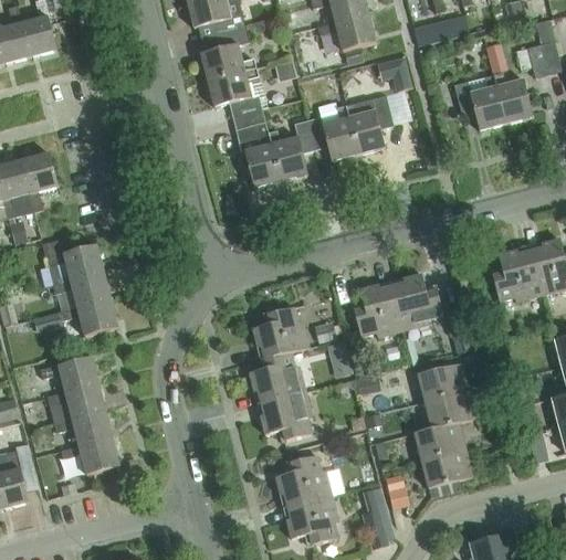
[(32,0),(18,4),(22,22),(21,22),(30,55),(56,49),(49,16),(45,0),(32,0)]
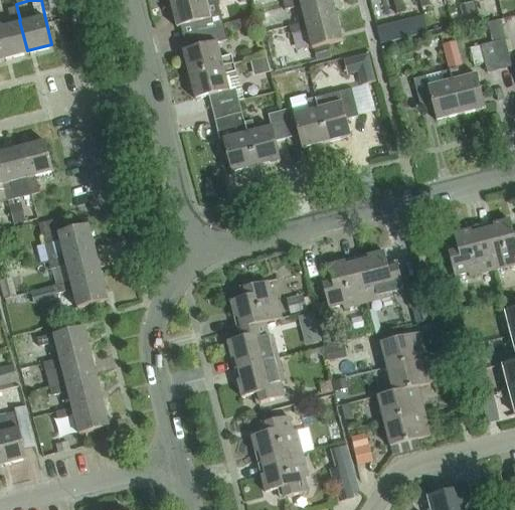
[(197,31),(224,24),(221,12),(211,14),(207,0),(170,0),(176,24),(194,19),(197,31)]
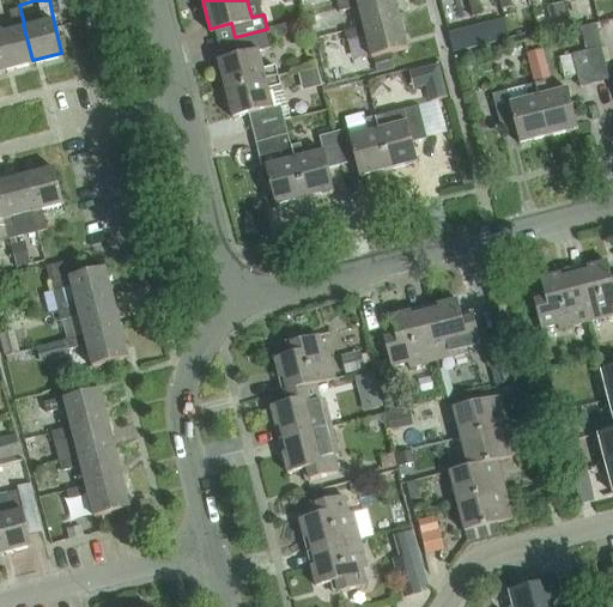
[(400,14),(395,0),(337,0),(339,7),(358,2),(363,22),(363,24),(400,14)]
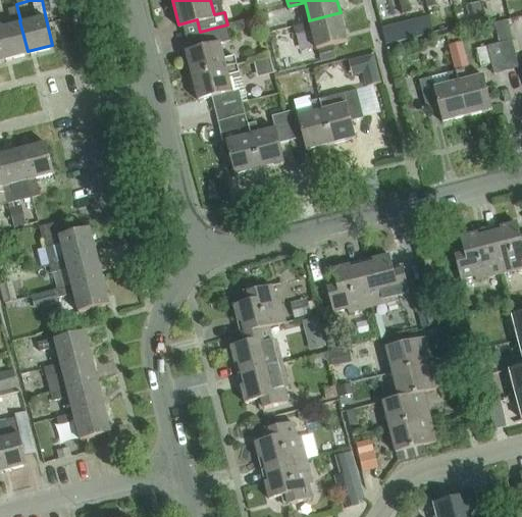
[(399,0),(402,11),(411,9),(408,0),(399,0)]
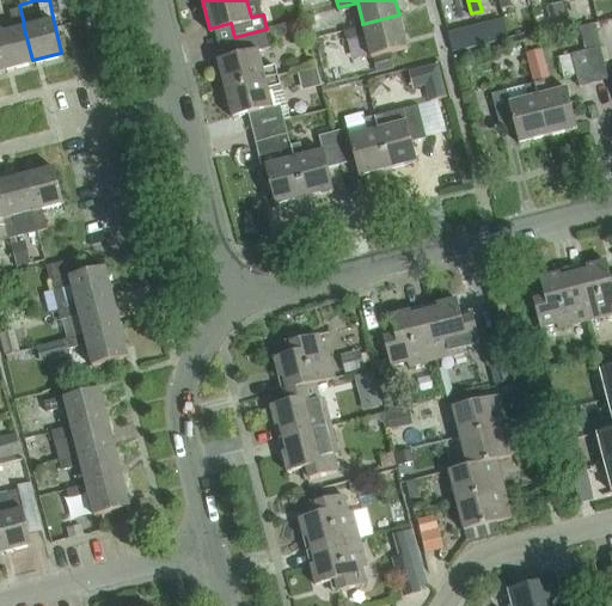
[(0,29),(0,59),(2,68),(32,60),(23,24),(24,24),(19,5),(8,7),(13,26),(0,29)]
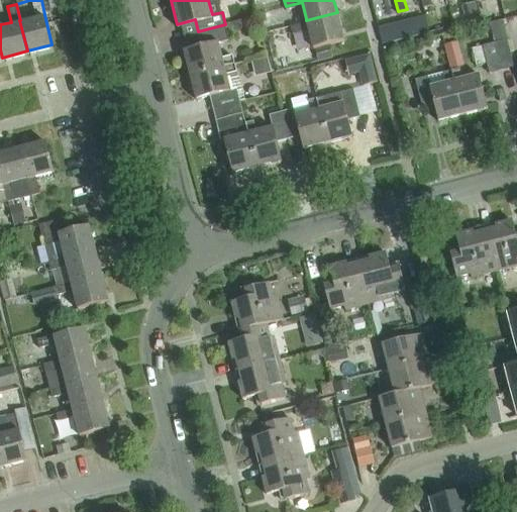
[(381,21),(385,38),(432,27),(428,10),(381,21)]
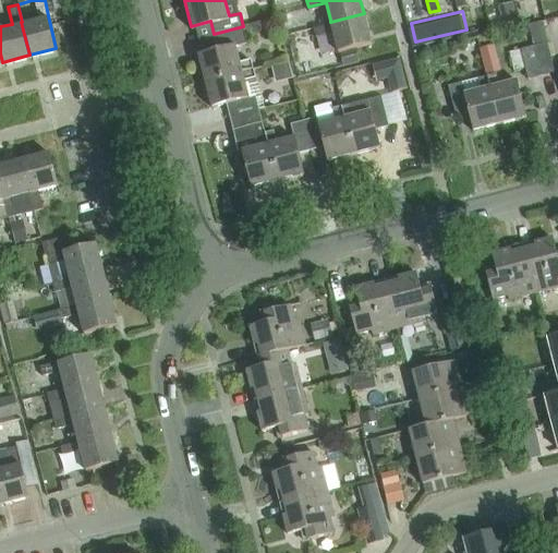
[(371,40),(364,13),(330,22),(330,20),(313,24),(315,34),(332,29),(338,49),(371,40)]
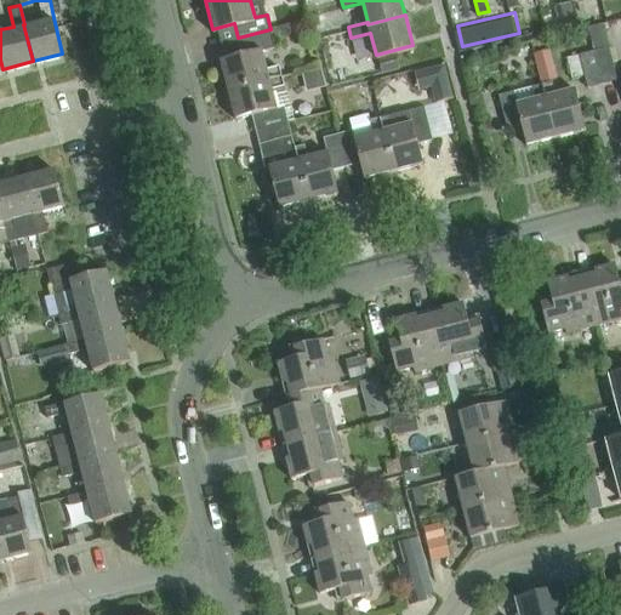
[(274,44),(271,29),(238,38),(240,52),(220,58),(227,86),(281,73),(279,63),(267,66),(262,47),(274,44)]
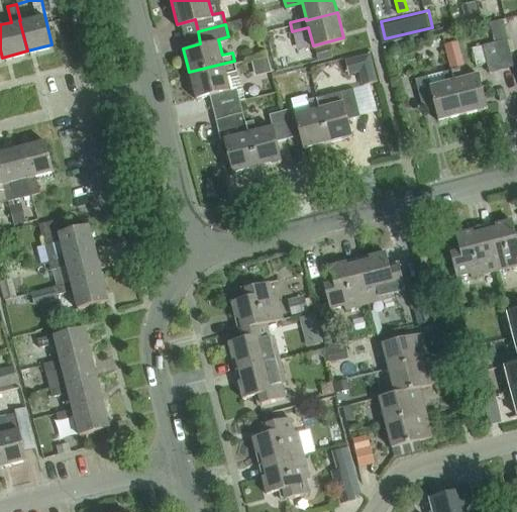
[(507,37),(494,40),(501,67),(513,64),(507,37)]
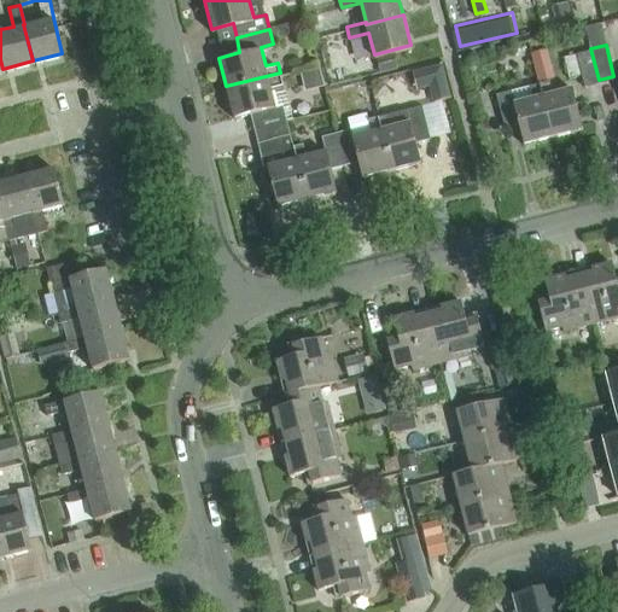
[(599,80),(590,48),(576,52),(584,83),(599,80)]
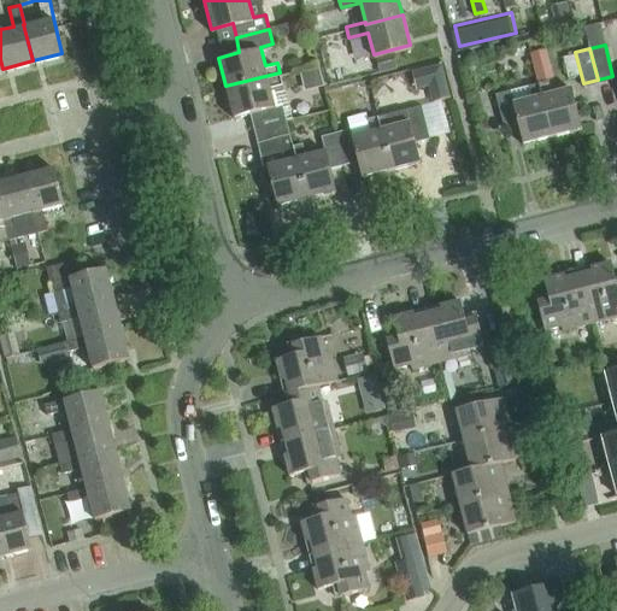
[(439,60),(423,64),(427,81),(432,80),(435,97),(447,93),(439,60)]
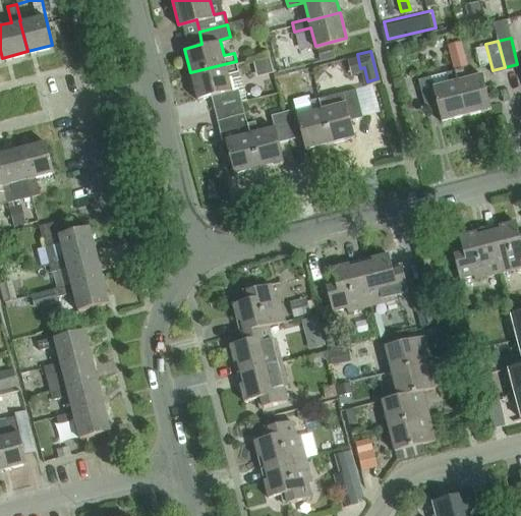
[(236,61),(190,72),(196,97),(211,94),(214,106),(241,98),(238,86),(232,88),(229,76),(239,73),(238,69),(236,61)]
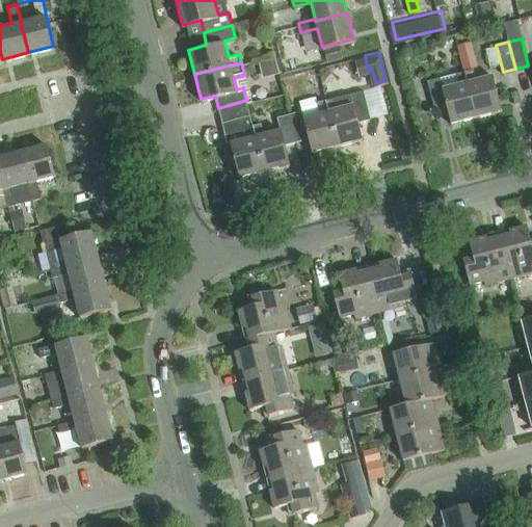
[(463,69),(476,115),(501,109),(491,73),(475,77),(473,67),(463,69)]
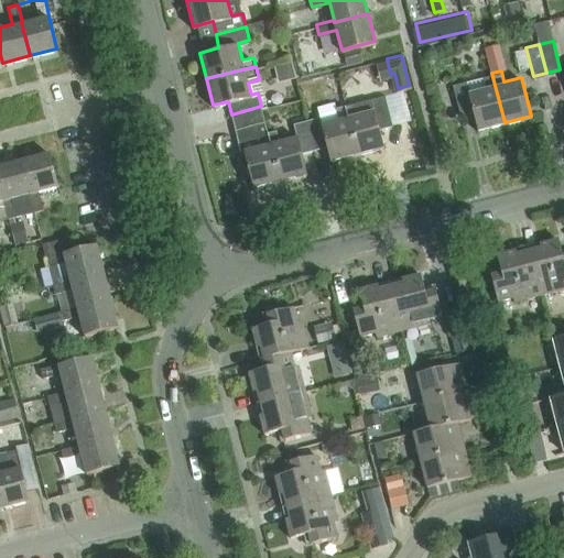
[(466,80),(452,84),(459,113),(463,112),(473,110),(478,129),(505,122),(491,73),(483,76),(484,78),(486,86),(468,90),(466,83),(466,80)]
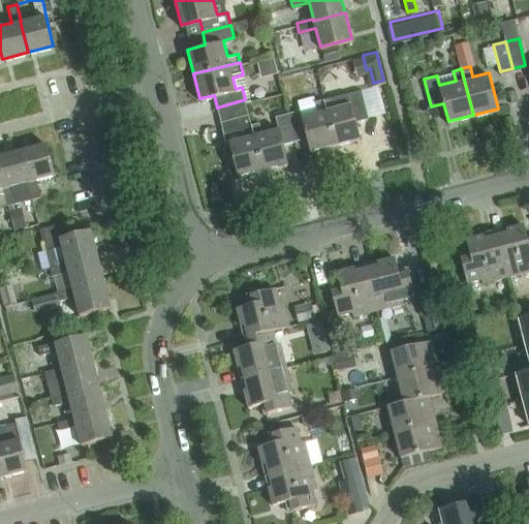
[(323,97),(335,144),(360,137),(355,120),(368,116),(361,88),(323,97)]
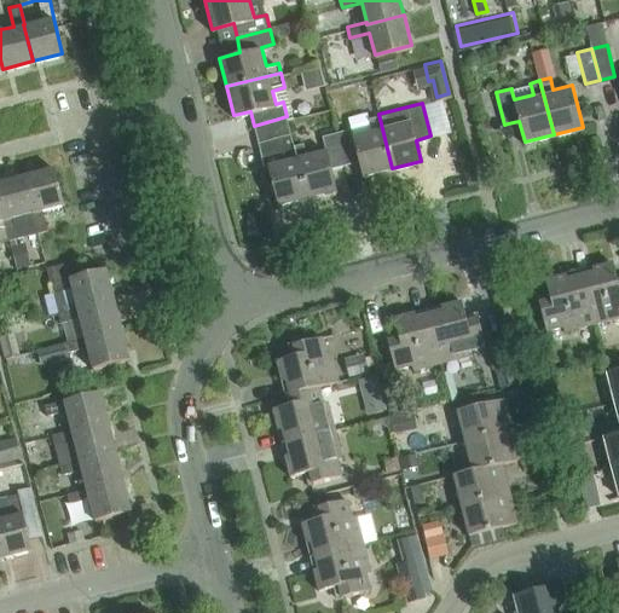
[(336,129),(345,162),(359,158),(363,175),(392,168),(379,114),(368,117),(371,128),(353,133),(351,126),(336,129)]
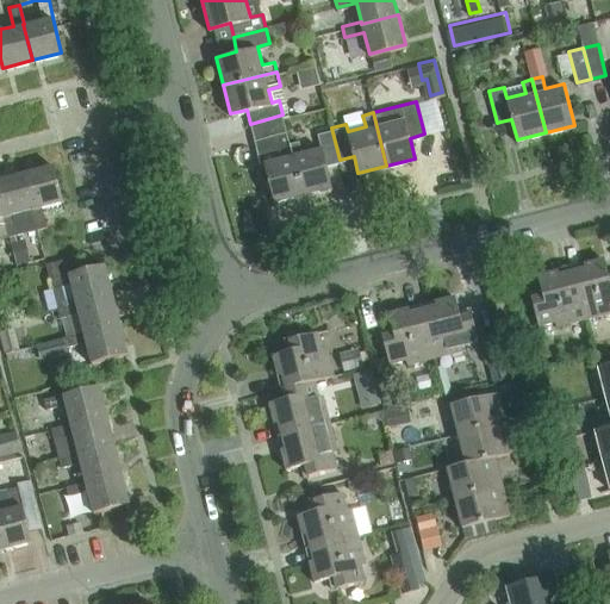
[(250,124),(254,138),(261,163),(265,162),(274,201),(303,194),(290,141),(282,114),(250,124)]
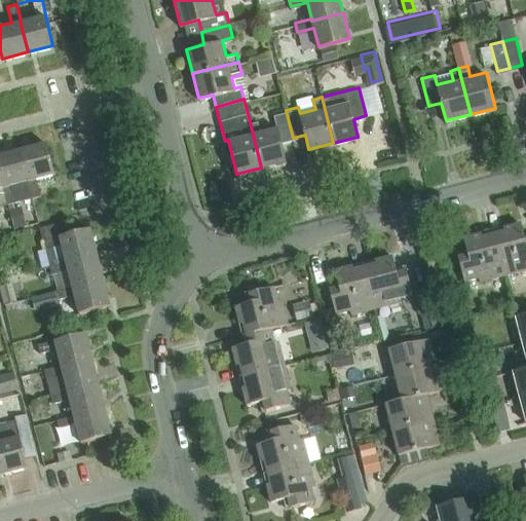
[(280,141),(293,138),(286,110),(273,113),(276,125),(260,129),(258,119),(250,121),(261,168),(286,161),(280,141)]
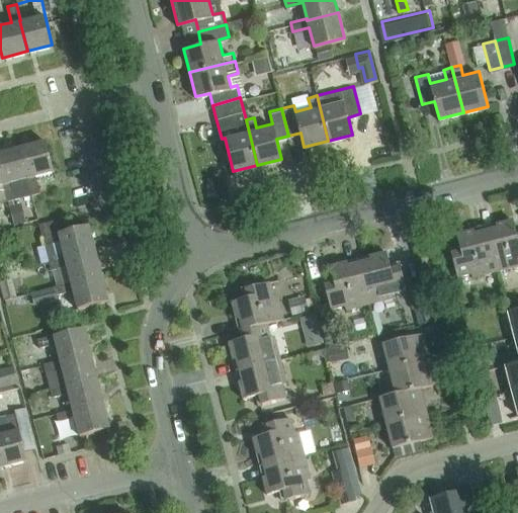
[(46,139),(20,146),(27,176),(26,176),(30,193),(39,190),(35,174),(54,169),(46,139)]
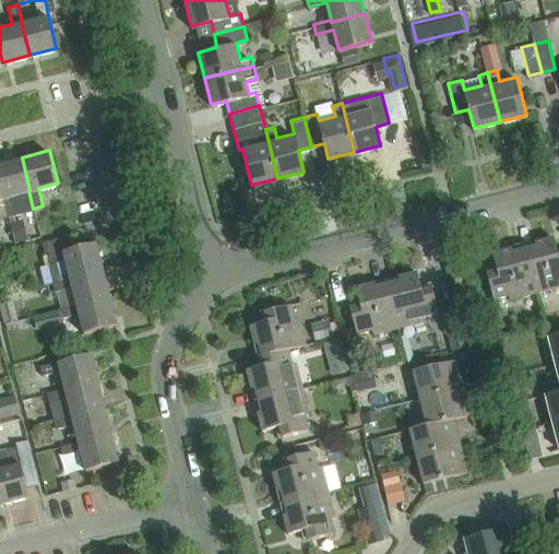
[(7,215),(33,209),(28,190),(30,190),(22,157),(0,162),(0,183),(3,197),(2,197),(7,215)]
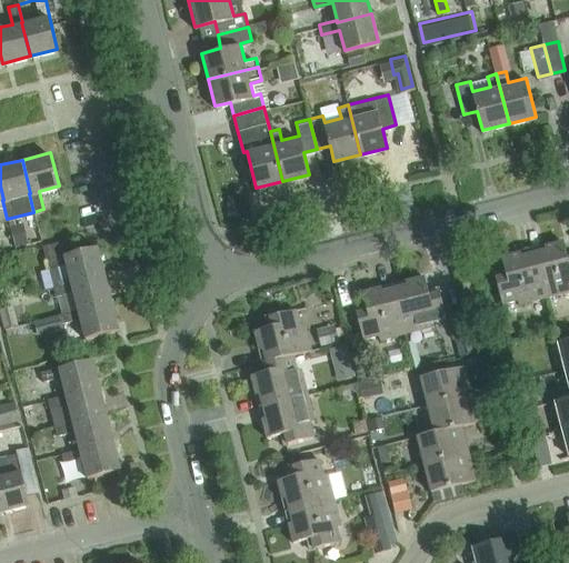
[(71,281),(105,272),(98,244),(65,253),(61,239),(42,244),(48,267),(66,262),(70,280),(71,281)]
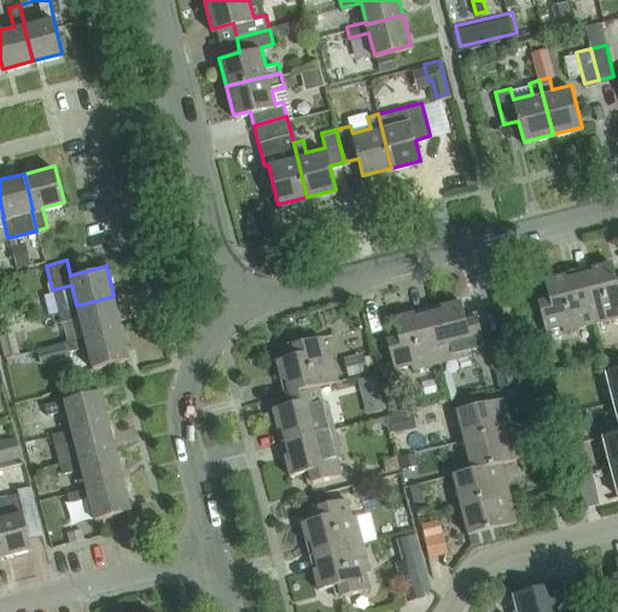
[(612,260),(578,268),(592,321),(617,314),(617,308),(617,309),(617,308),(617,274),(616,275),(612,260)]
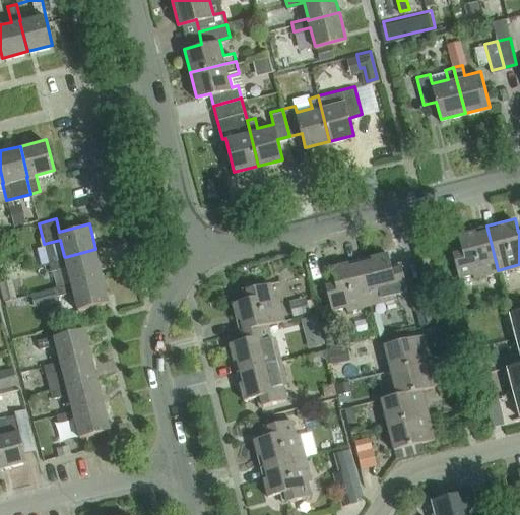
[(473,276),(498,270),(486,226),(458,233),(461,246),(451,248),(458,275),(472,272),(473,276)]
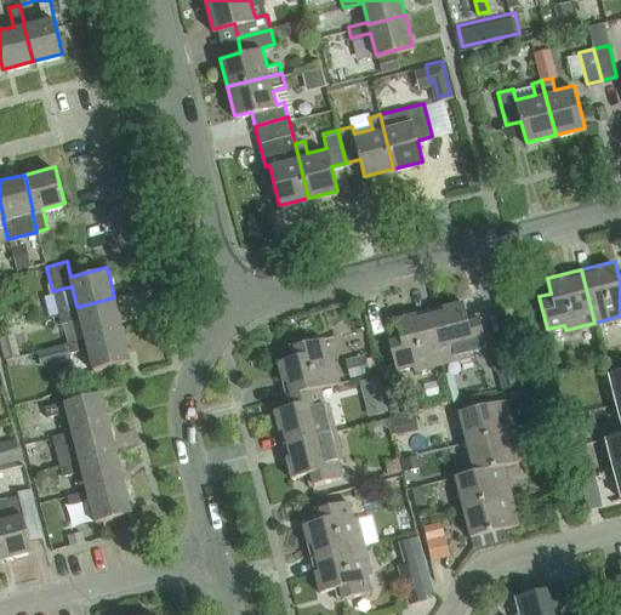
[(121,328),(114,297),(78,307),(77,306),(57,311),(60,322),(80,317),(85,335),(85,337),(121,328)]
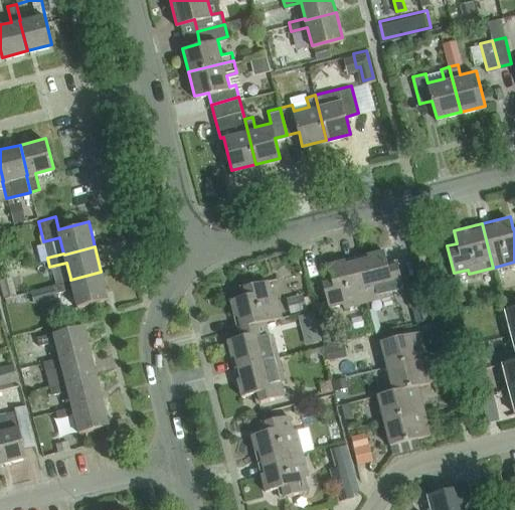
[(383,248),(355,256),(367,300),(390,294),(389,290),(403,286),(396,259),(387,262),(383,248)]
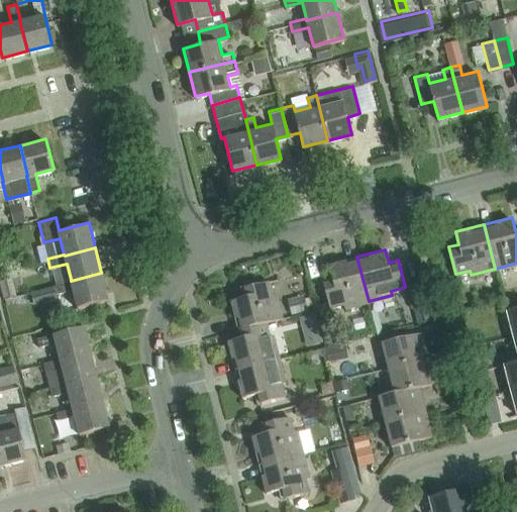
[(344,307),(369,301),(356,257),(328,264),(332,277),(322,279),(329,306),(343,303),(344,307)]
